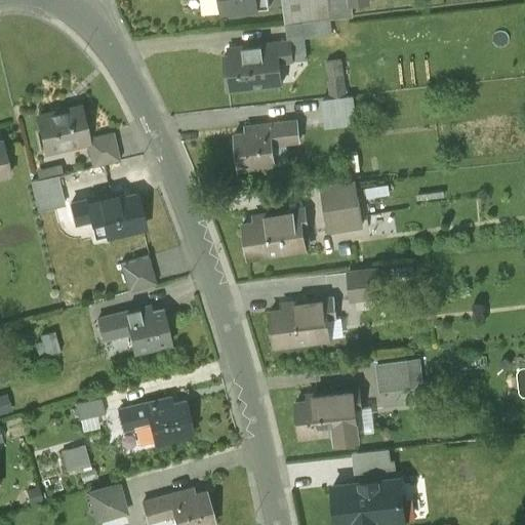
[(201,0),(203,15),(219,13),(219,14),(269,9),(267,0),(201,0)]
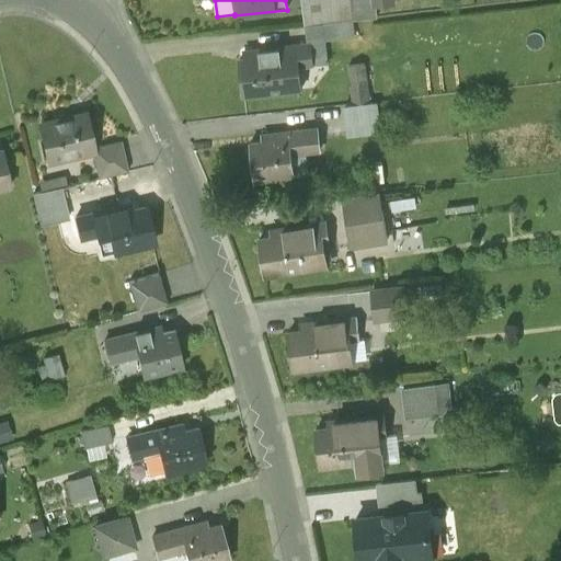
[(318,0),(321,25),(352,22),(348,0),(318,0)]
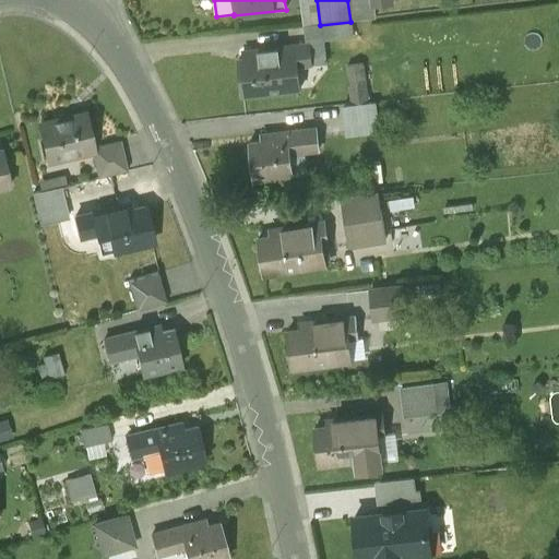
[(371,7),(370,0),(347,0),(351,22),(376,20),(373,7),(371,7)]
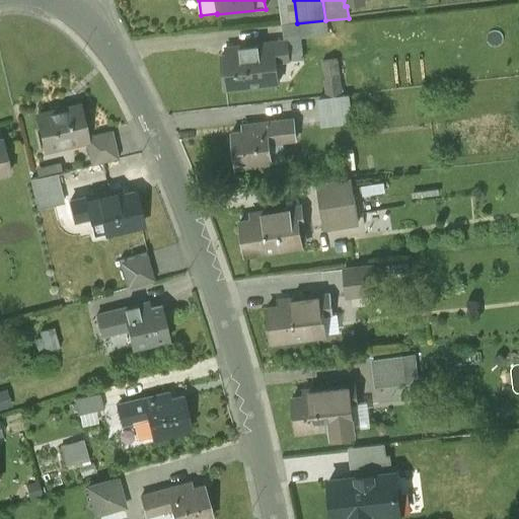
[(325,20),(297,23),(299,39),(327,35),(325,20)]
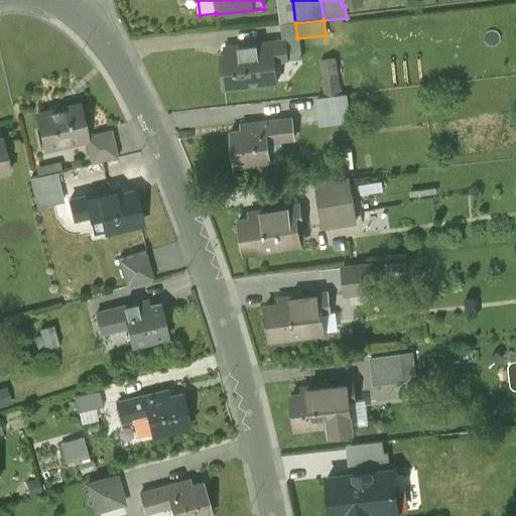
[(233,47),(233,54),(222,56),(225,90),(275,85),(273,71),(270,69),(269,58),(284,57),(283,44),(243,48),(243,46),(233,47)]
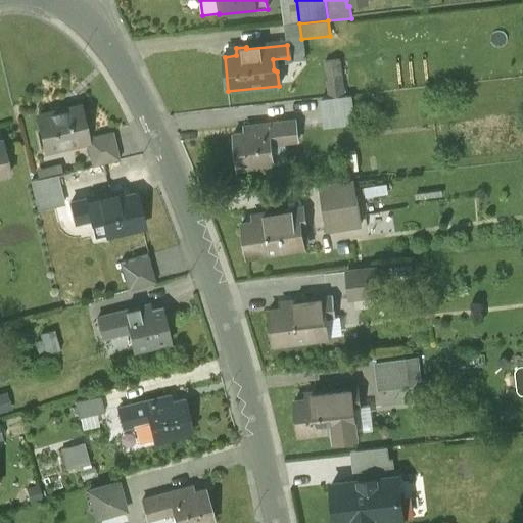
[(330,95),(343,93),(339,58),(326,59),(330,95)]
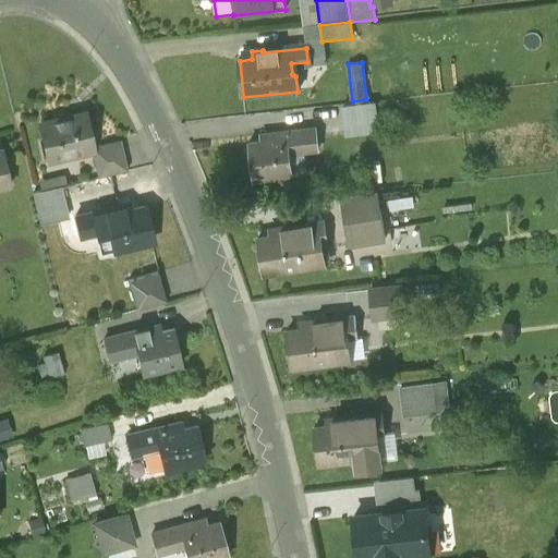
[(383,101),(350,102),(351,133),(384,131),(383,101)]
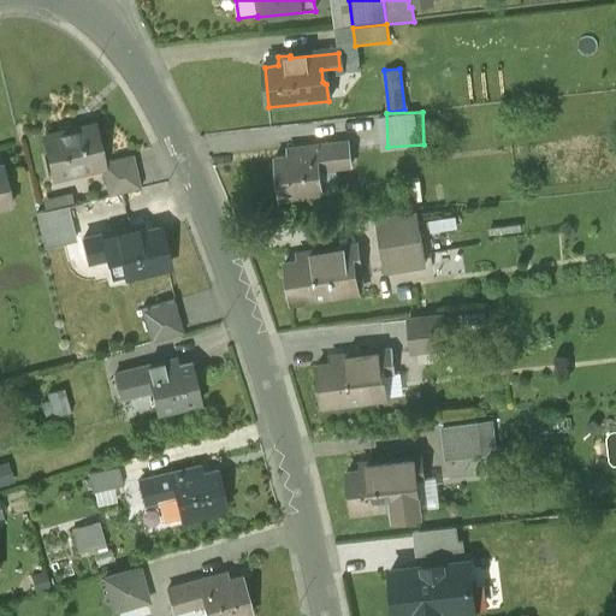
[(101,164),(93,126),(45,137),(54,178),(80,172),(80,171),(99,166),(100,167),(101,167),(101,164)]
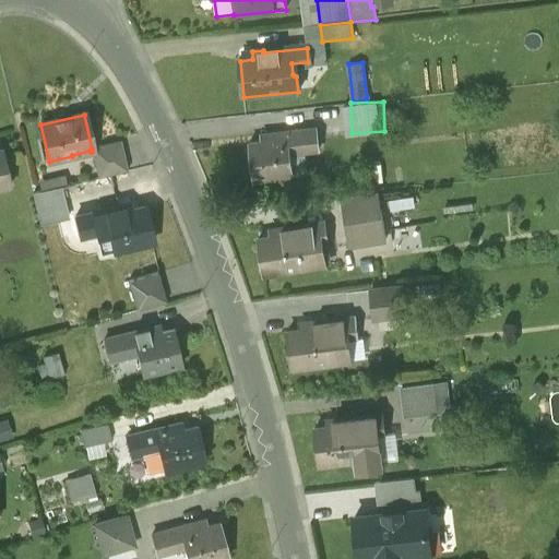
[(273,135),(273,142),(249,145),(252,181),(292,177),(289,150),(300,147),(300,153),(319,151),(317,131),(273,135)]
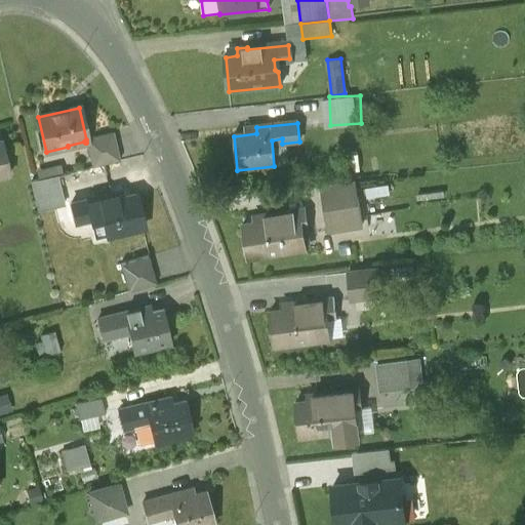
[(118,162),(112,134),(86,139),(86,143),(92,168),(118,162)]
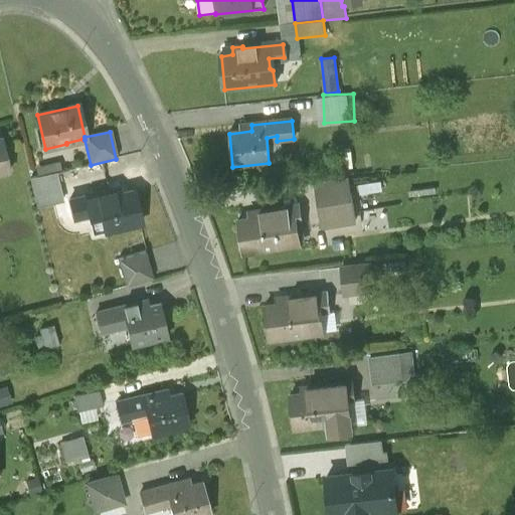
[(0,174),(9,172),(2,140),(0,140),(0,174)]
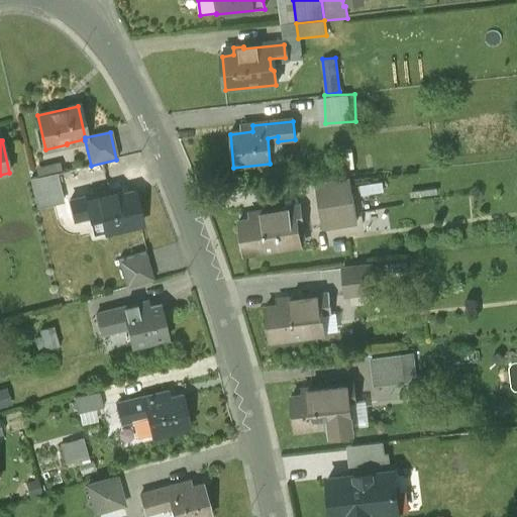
[(55,174),(30,180),(36,209),(60,203),(60,204),(62,204),(55,174)]
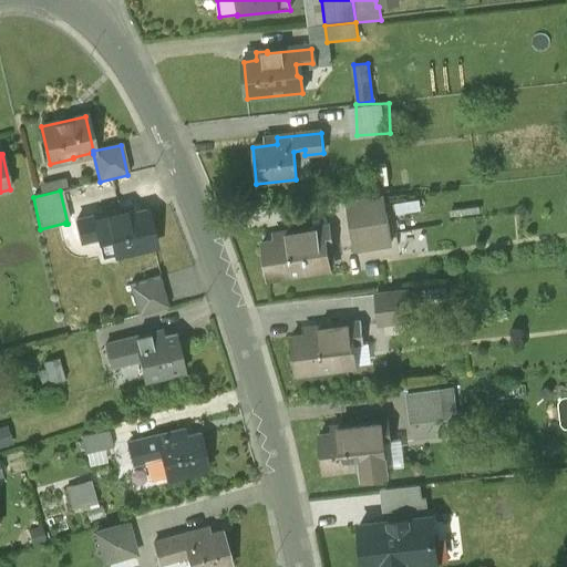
[(392,244),(388,214),(380,215),(378,198),(348,203),(351,222),(354,222),(359,249),(392,244)]
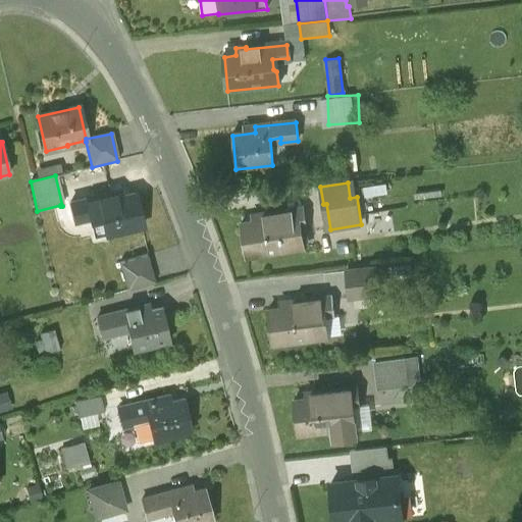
[(142,227),(135,194),(112,200),(111,194),(70,203),(74,221),(90,218),(95,239),(142,227)]
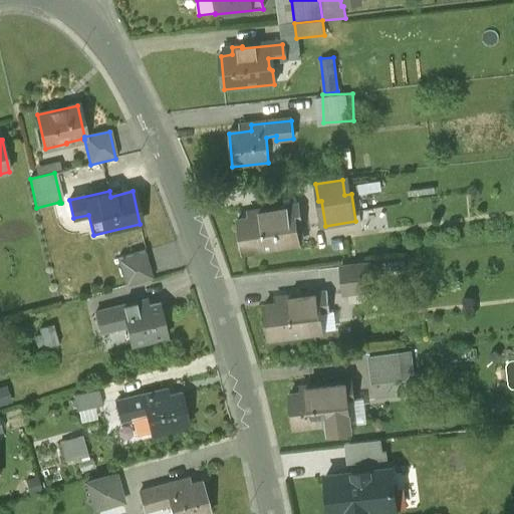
[(237,221),(242,253),(298,244),(295,225),(302,224),(299,205),(258,211),(259,218),(237,221)]
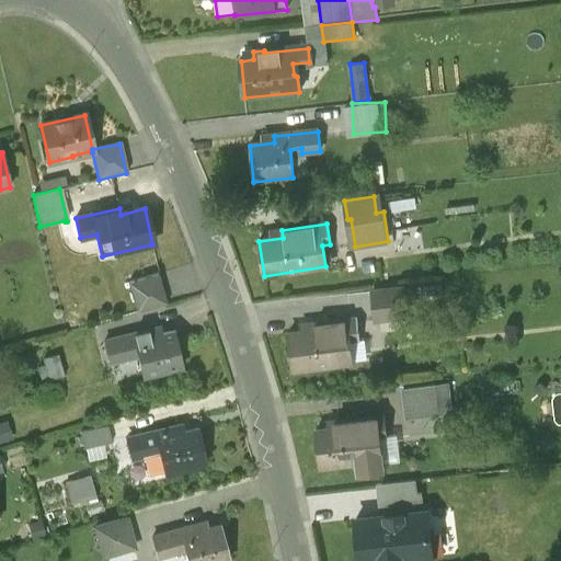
[(168,305),(159,275),(129,284),(138,313),(168,305)]
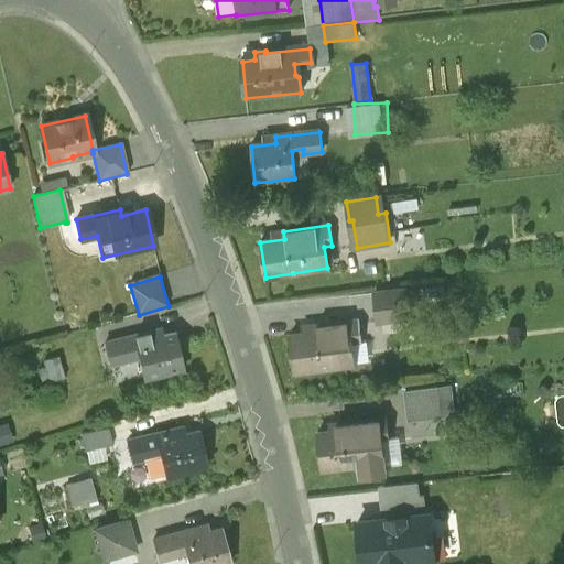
[(405,291),(376,294),(378,308),(407,305),(405,291)]
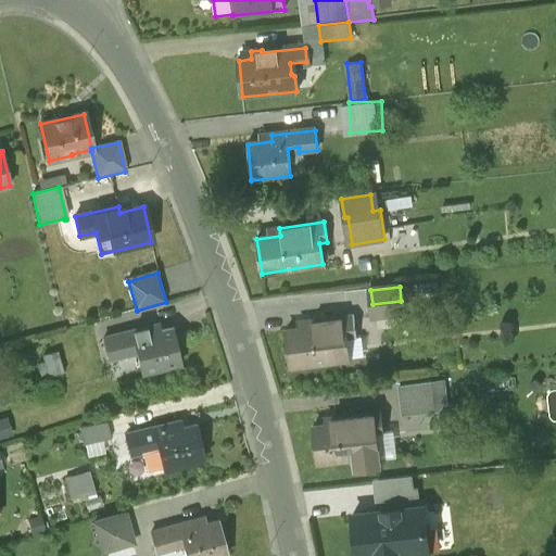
[(311,321),(312,328),(288,330),(292,366),(349,358),(346,339),(356,338),(354,316),(311,321)]
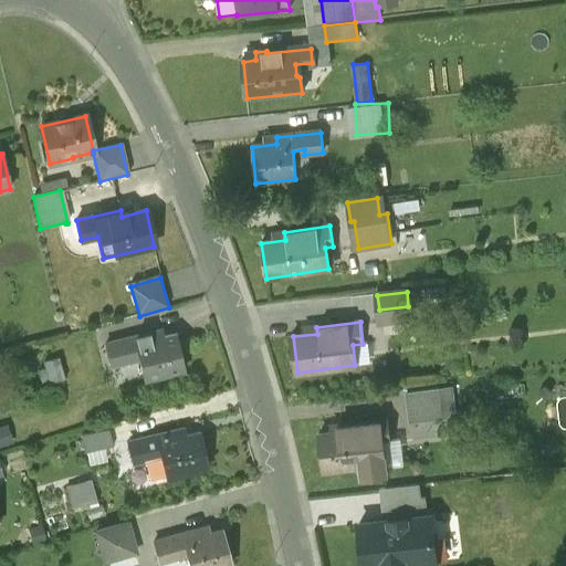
[(176,335),(150,341),(149,335),(106,345),(111,365),(139,358),(145,379),(185,370),(176,335)]
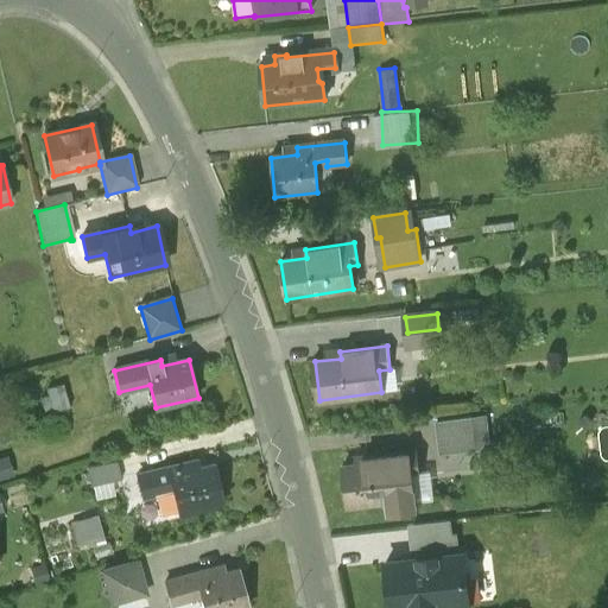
[(456,420),(432,424),(437,461),(461,457),(456,420)]
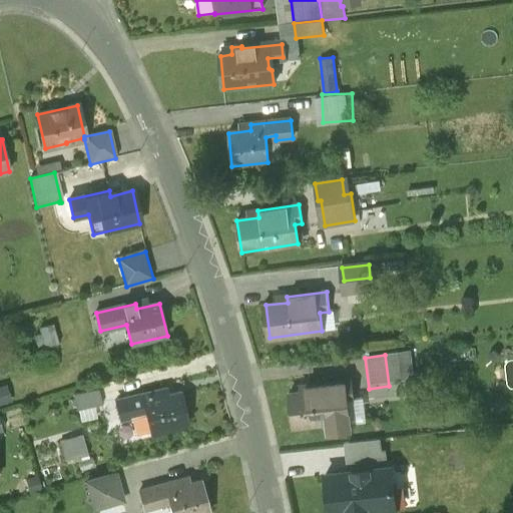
[(289,394),(293,426),(329,422),(326,397),(336,396),(336,400),(355,398),(351,381),(311,385),(312,391),(289,394)]
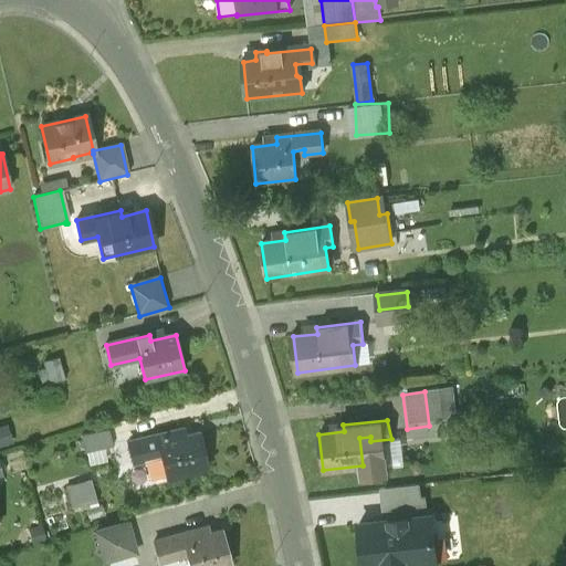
[(11,421),(0,425),(0,444),(17,440),(11,421)]
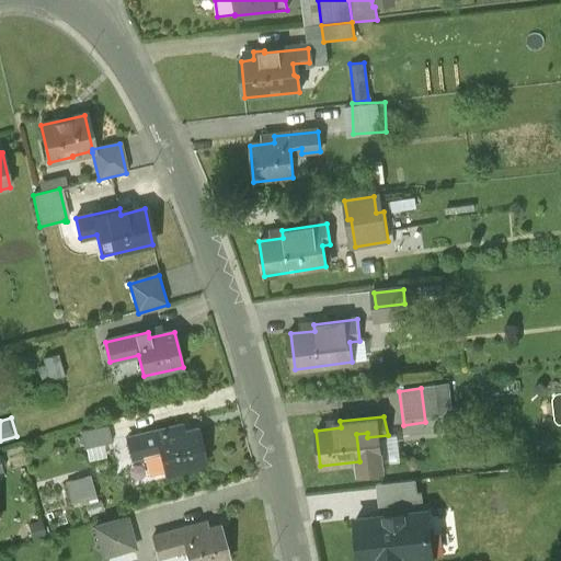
[(106,425),(80,431),(84,448),(111,443),(106,425)]
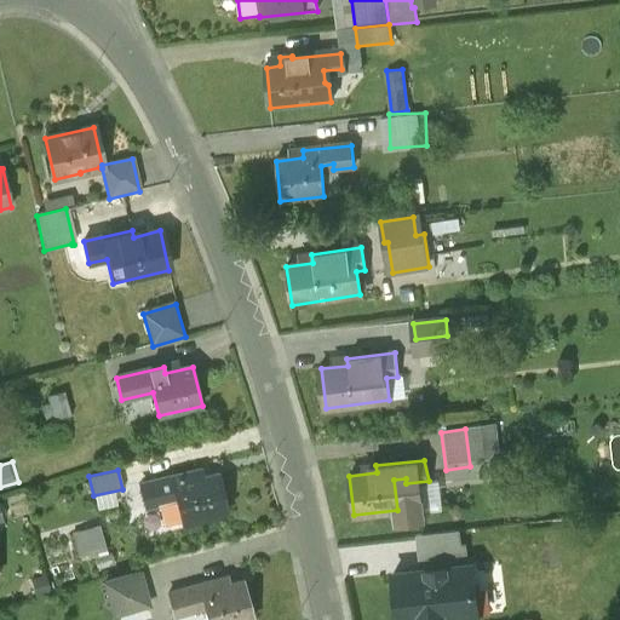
[(227,512),(218,475),(191,481),(189,474),(142,484),(147,506),(167,501),(166,495),(176,493),(183,523),(227,512)]
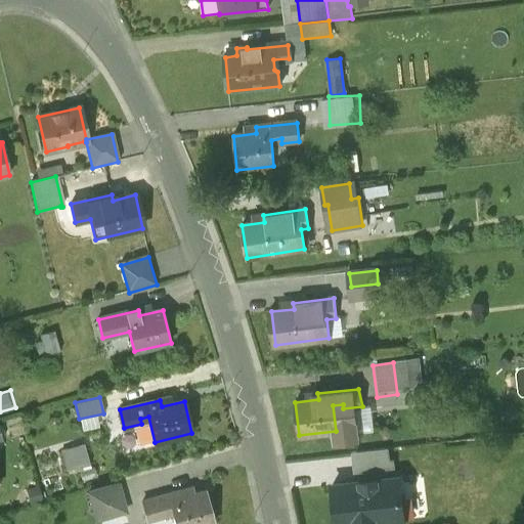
[(64,447),(70,468),(95,461),(89,440),(64,447)]
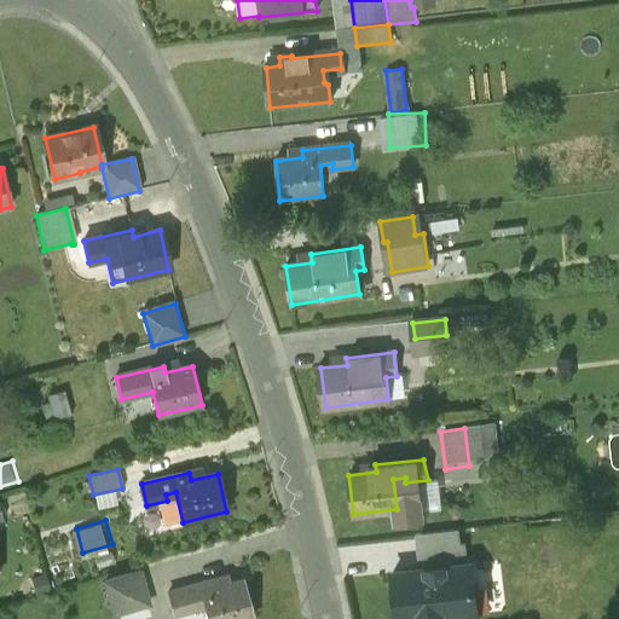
[(415,534),(418,571),(467,566),(464,544),(460,544),(458,530),(415,534)]
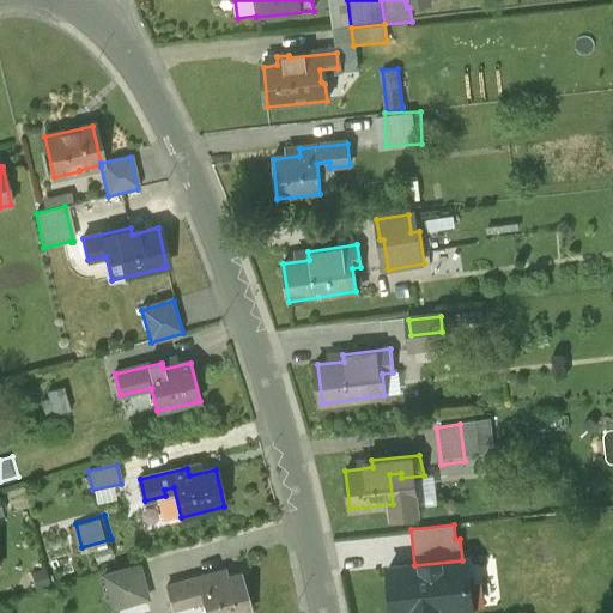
[(414,565),(388,569),(393,612),(441,612),(472,610),(467,559),(462,560),(414,565)]
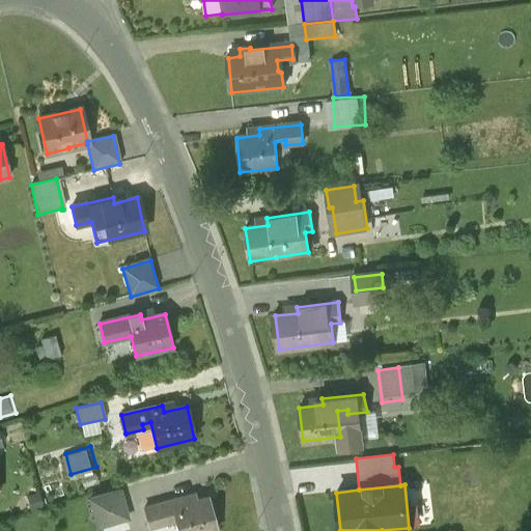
[(129,522),(120,492),(88,501),(96,530),(129,522)]
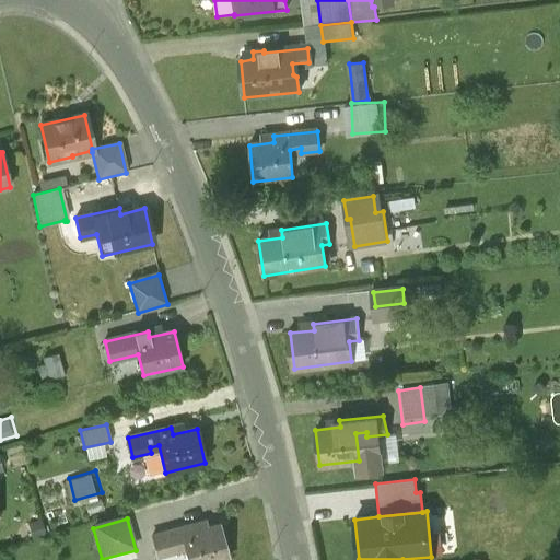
[(228,559),(230,559),(221,525),(196,531),(195,525),(152,536),(158,556),(175,551),(174,546),(184,544),(187,559),(228,559)]
